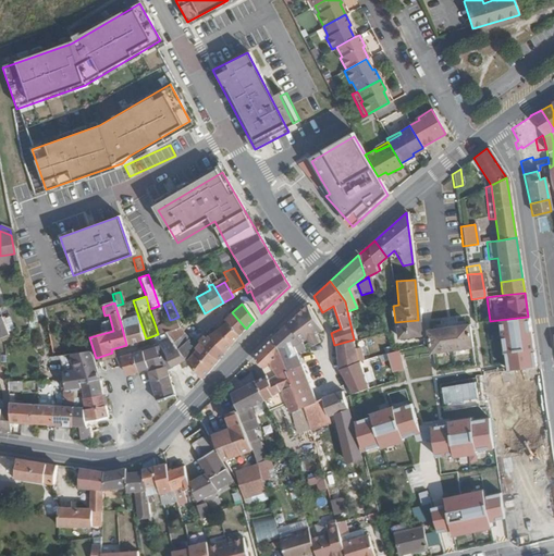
[(306,305),(287,322),(299,344),(306,340),(315,335),(321,331),(306,305)]
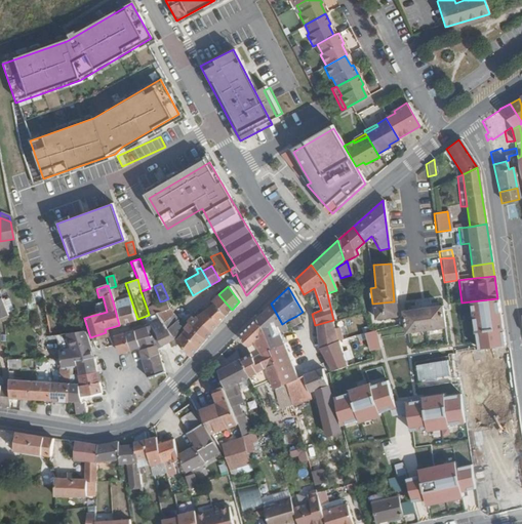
[(147,289),(141,291),(147,308),(152,305),(147,289)]
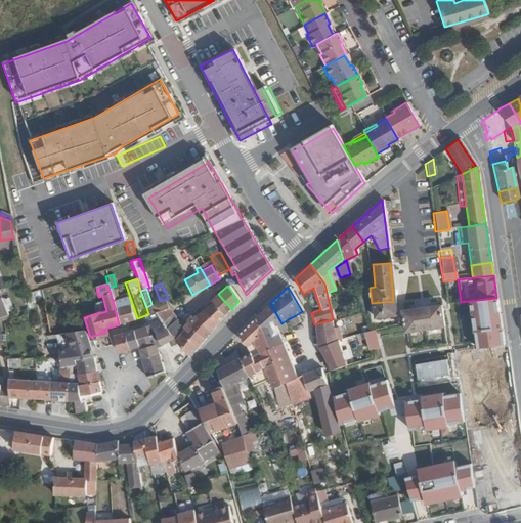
[(218,293),(210,301),(211,303),(224,315),(230,308),(218,294),(218,293)]
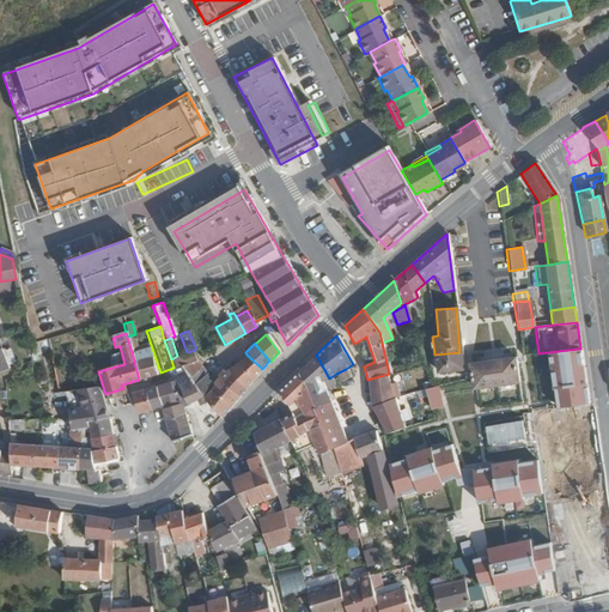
[(148,347),(132,352),(139,380),(157,375),(151,357),(148,347)]
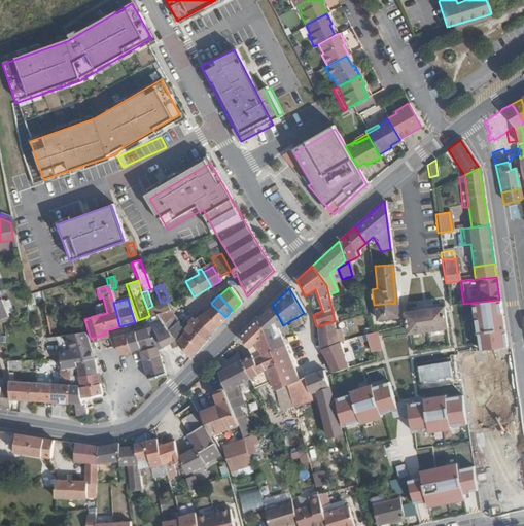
[(152,306),(147,309),(149,316),(149,318),(155,315),(168,311),(169,311),(165,302),(161,303),(152,306)]
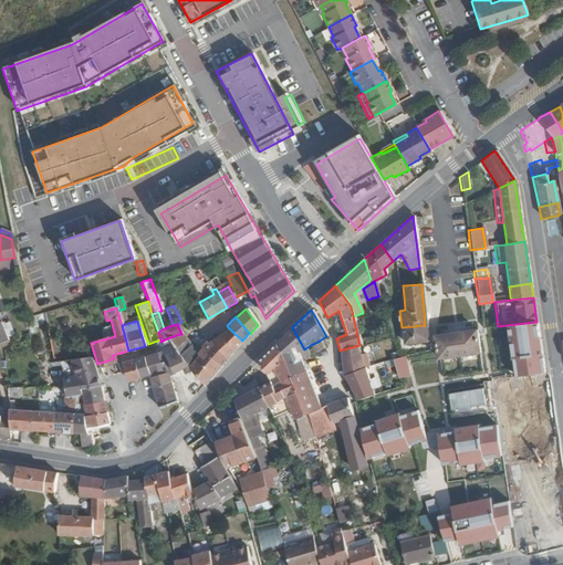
[(425,325),(402,327),(404,345),(427,343),(425,325)]
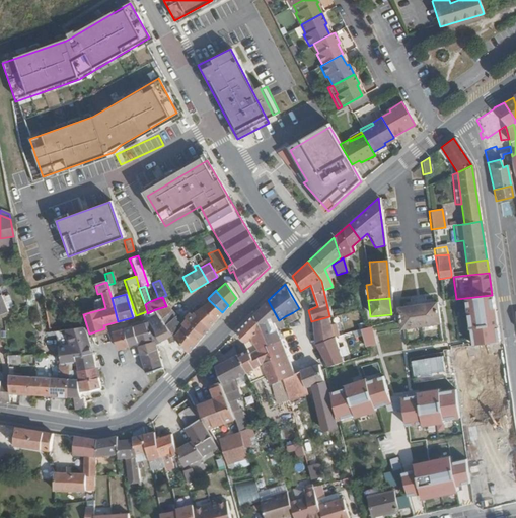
[(200,307),(193,313),(208,328),(222,312),(209,300),(200,307)]
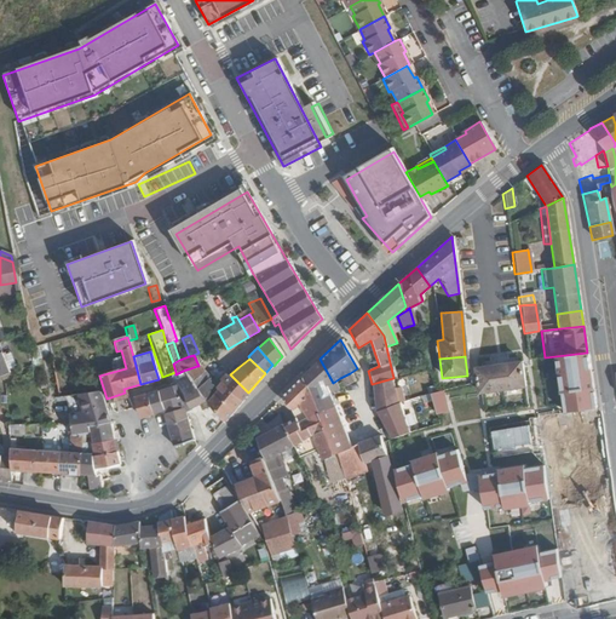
[(320,359),(300,377),(316,412),(333,406),(328,395),(324,387),(333,383),(320,359)]
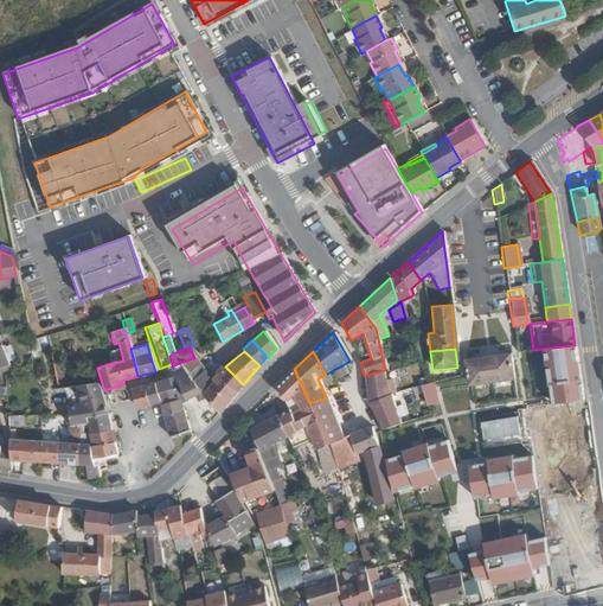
[(468,386),(513,378),(510,355),(464,361),(466,367),(468,386)]
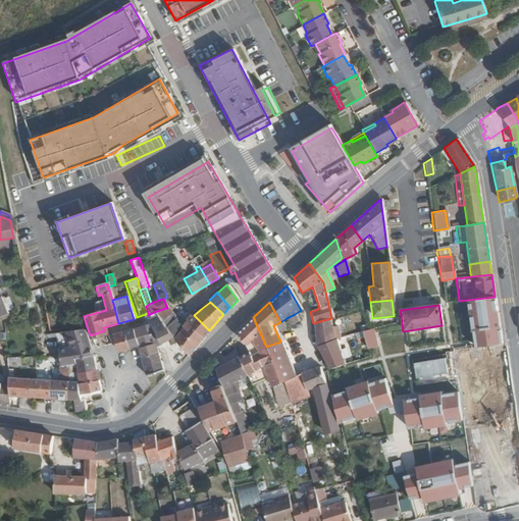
[(170,313),(166,308),(154,312),(159,319),(161,322),(170,313)]
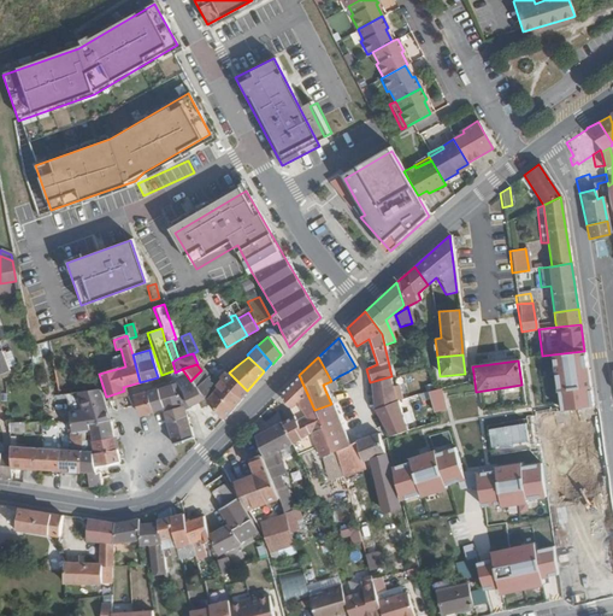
[(208,376),(202,370),(201,370),(190,381),(205,400),(205,402),(207,405),(222,421),(240,400),(217,377),(213,382),(213,383),(217,386),(214,389),(212,385),(206,377),(208,376)]
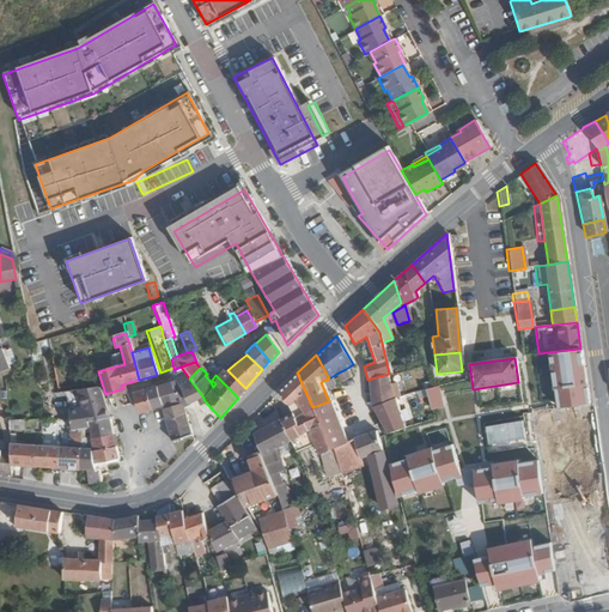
[(424,368),(414,370),(420,389),(424,389),(430,387),(424,368)]
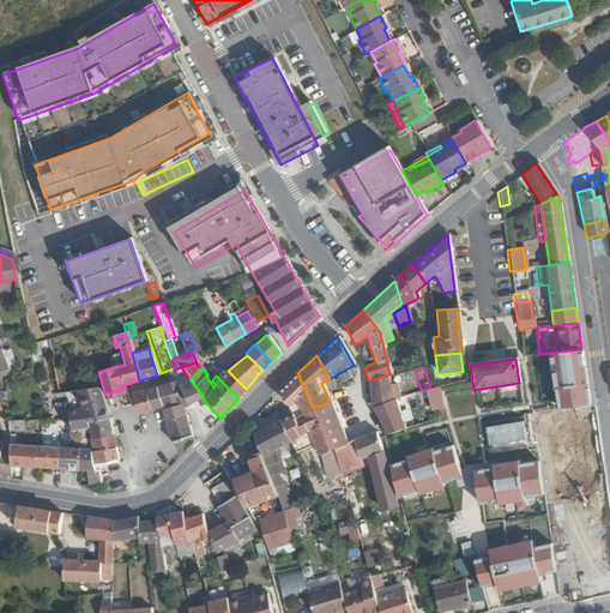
[(222,370),(216,376),(239,398),(246,389),(228,371),(225,374),(222,370)]
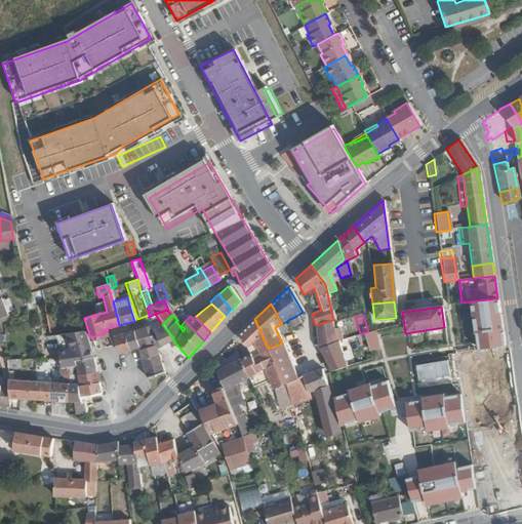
[(299,323),(296,316),(288,320),(292,327),(299,323)]
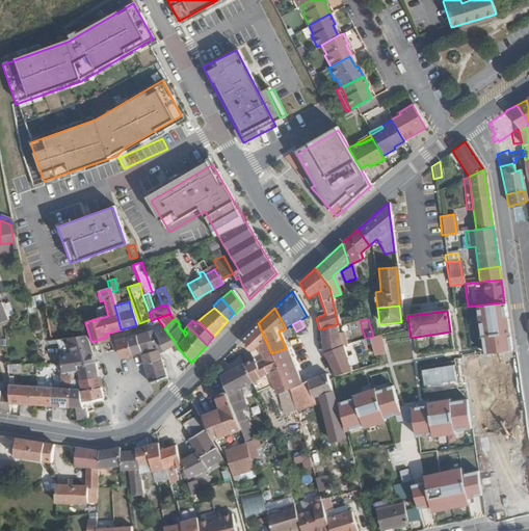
[(258,323),(240,340),(250,351),(256,348),(263,359),(255,363),(253,359),(242,364),(250,382),(255,392),(265,388),(261,377),(268,373),(271,385),(275,394),(285,391),(281,378),(279,372),(271,353),(258,323)]
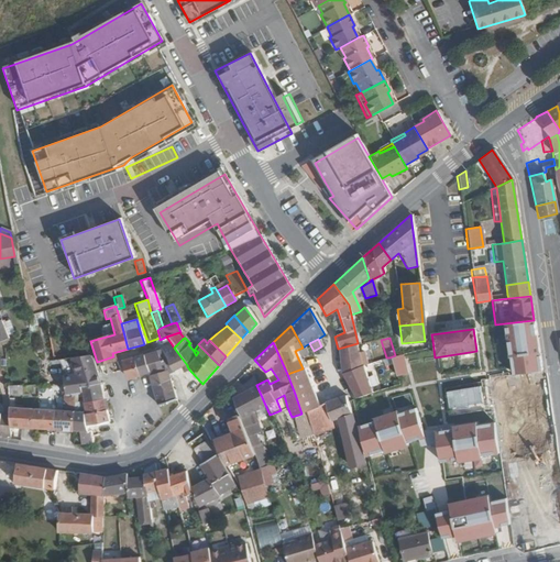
[(160,349),(155,352),(160,361),(163,360),(165,367),(169,365),(172,371),(180,366),(184,372),(189,370),(187,366),(187,365),(174,348),(172,344),(160,349)]
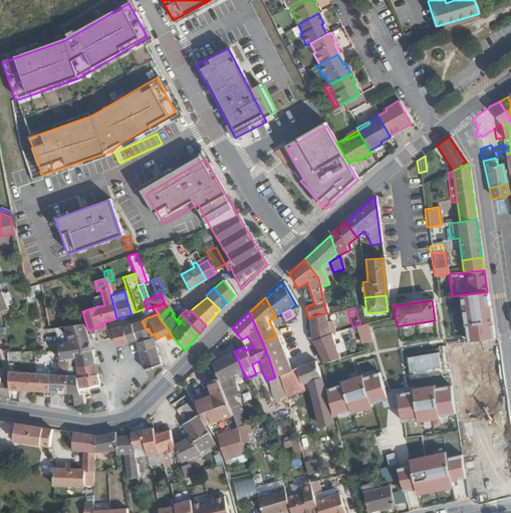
[(142,321),(121,326),(126,343),(134,340),(135,343),(152,338),(151,335),(149,328),(146,329),(142,321)]
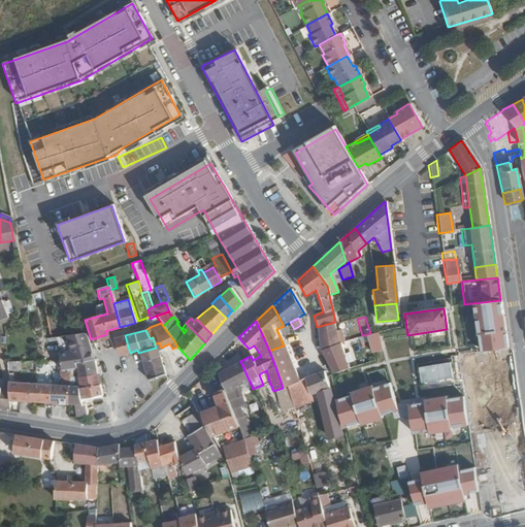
[(378,333),(367,336),(373,354),(383,352),(378,333)]
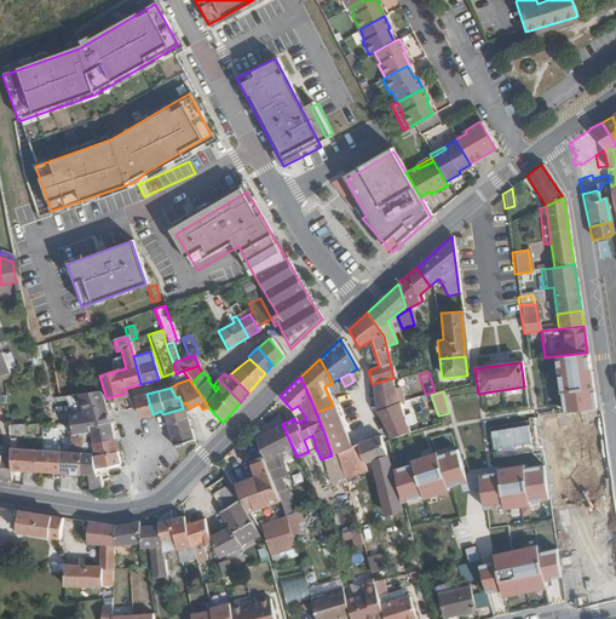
[(147,394),(133,397),(139,418),(153,414),(147,394)]
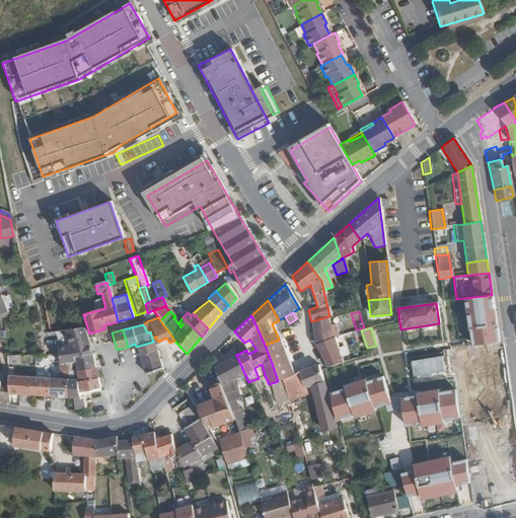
[(333,338),(313,345),(323,363),(325,367),(342,363),(333,338)]
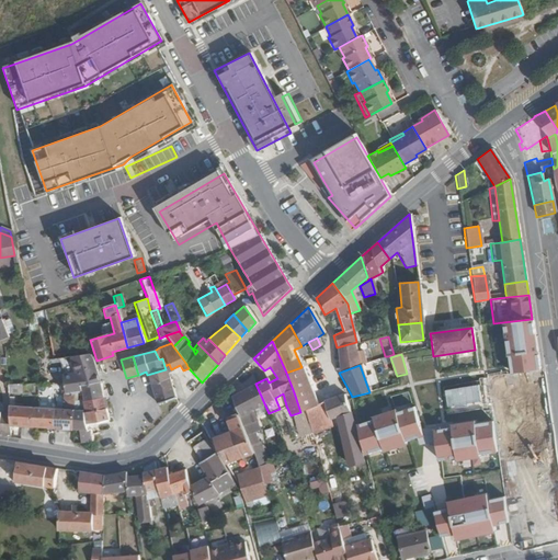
[(270,367),(264,370),(266,378),(269,383),(277,378),(270,367)]
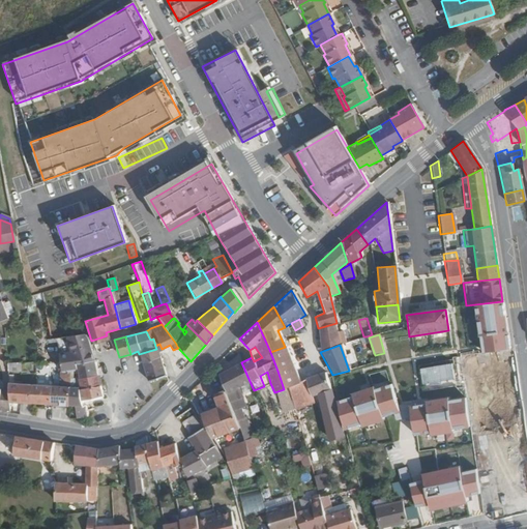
[(270,352),(277,371),(292,365),(285,347),(270,352)]
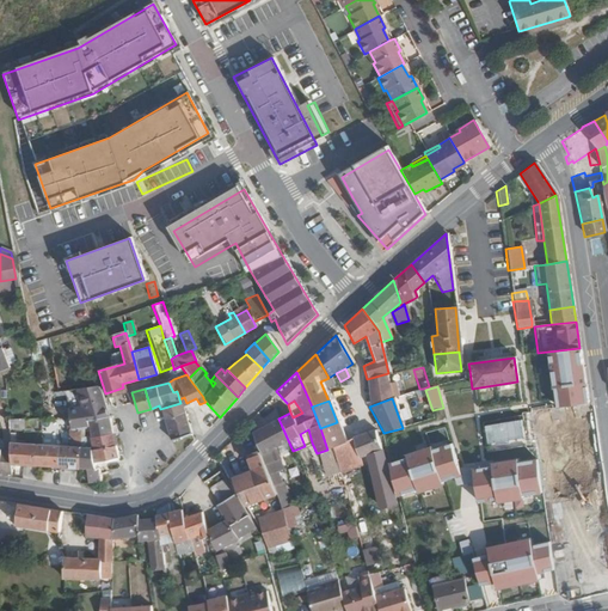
[(180,403),(160,409),(164,420),(183,413),(180,405),(180,403)]
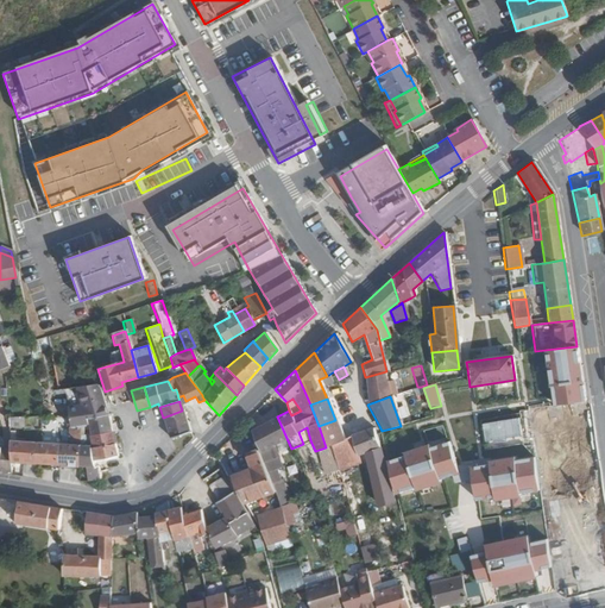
[(593,461),(585,402),(562,405),(572,464),(593,461)]
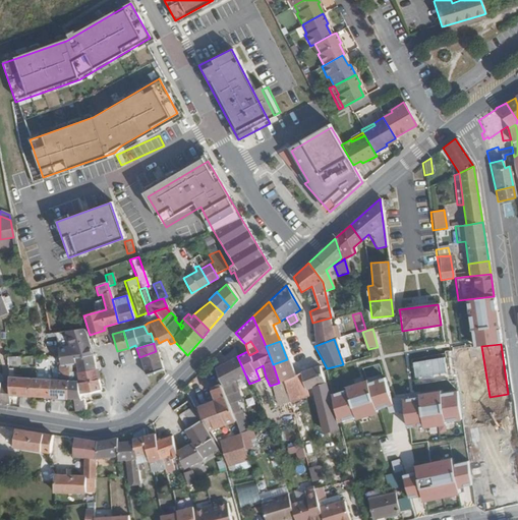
[(89,345),(57,349),(60,366),(68,365),(74,364),(73,359),(92,355),(89,345)]
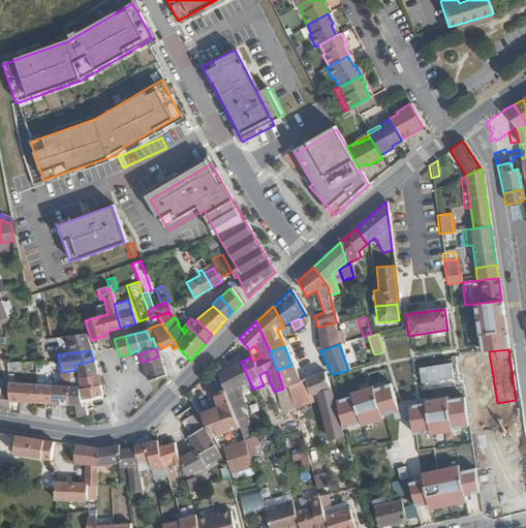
[(158,356),(142,363),(145,373),(161,367),(158,356)]
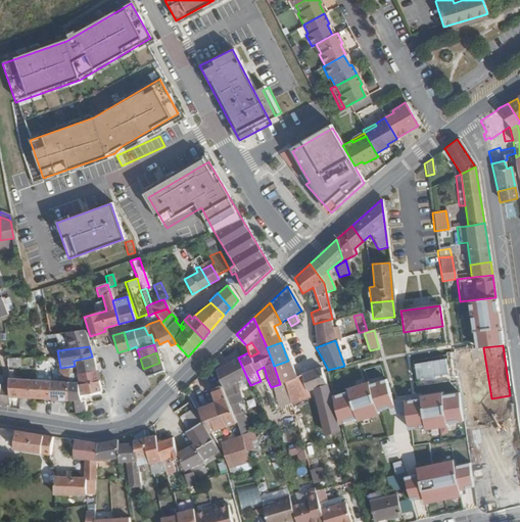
[(92,357),(74,361),(75,366),(77,374),(95,371),(92,357)]
